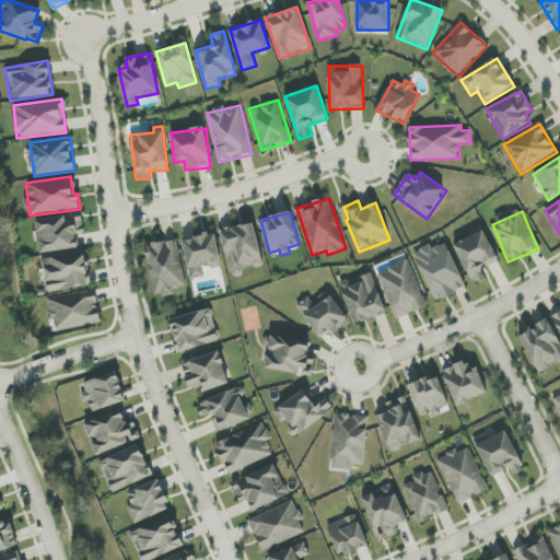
[(78,248),(77,234),(84,233),(82,218),(68,220),(67,217),(35,220),(39,253),(78,248)]
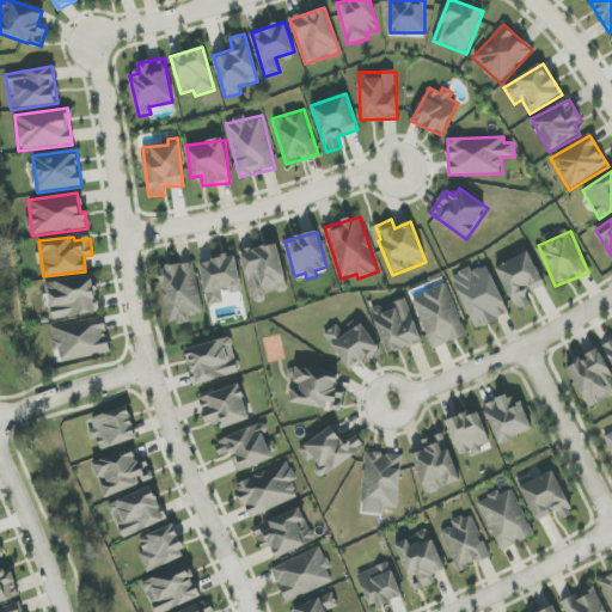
[(240,252),(254,304),(265,301),(264,295),(288,289),(276,243),(240,252)]
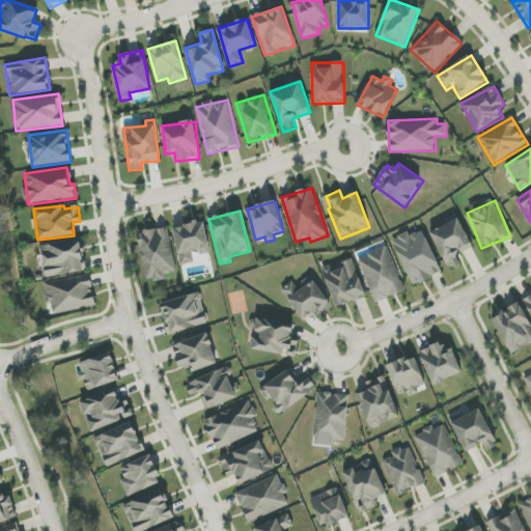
[(473,248),(459,218),(430,231),(449,270),(462,263),(457,255),(473,248)]
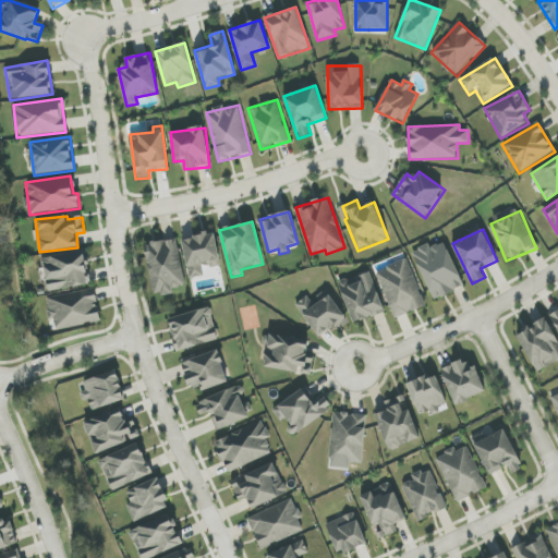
[(189,279),(205,277),(204,268),(220,266),(216,233),(182,238),(189,279)]
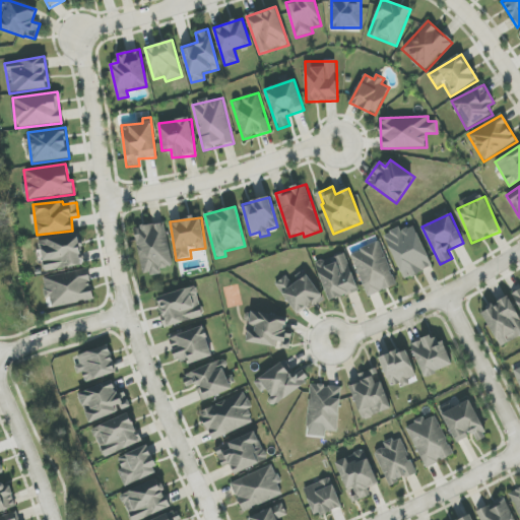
[(135,228),(142,276),(160,273),(159,268),(172,267),(167,223),(135,228)]
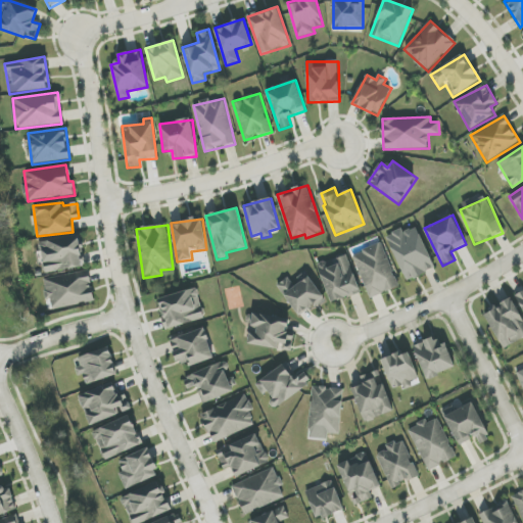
[(406,281),(435,269),(417,227),(405,232),(402,229),(387,236),(406,281)]
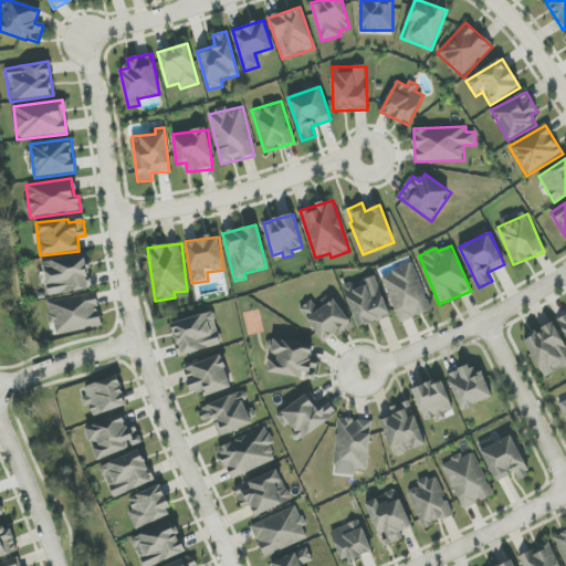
[(43,261),(46,295),(91,290),(87,257),(43,261)]
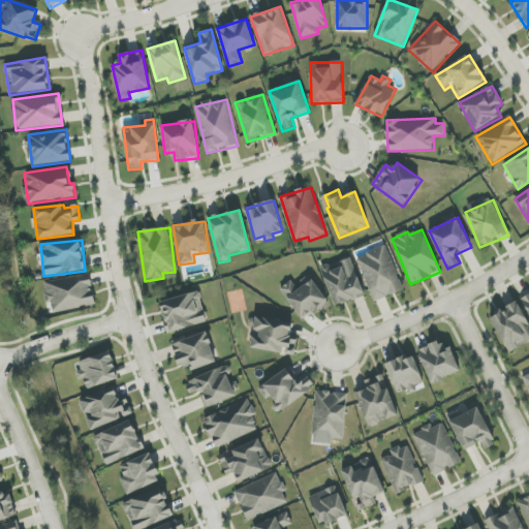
[(359,256),(373,302),(403,291),(387,246),(359,256)]
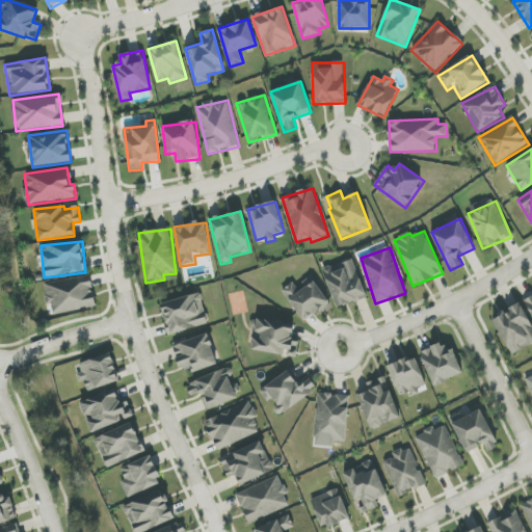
[(337,309),(367,297),(352,258),(322,269),(337,309)]
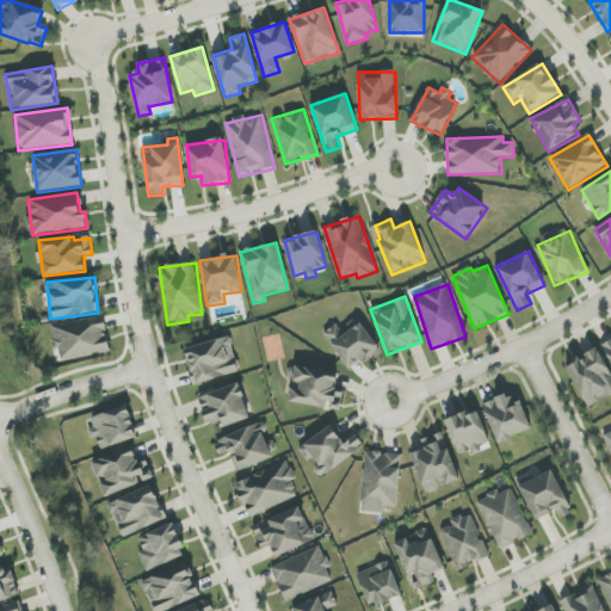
[(61,362),(110,353),(104,316),(50,326),(55,350),(59,350),(61,362)]
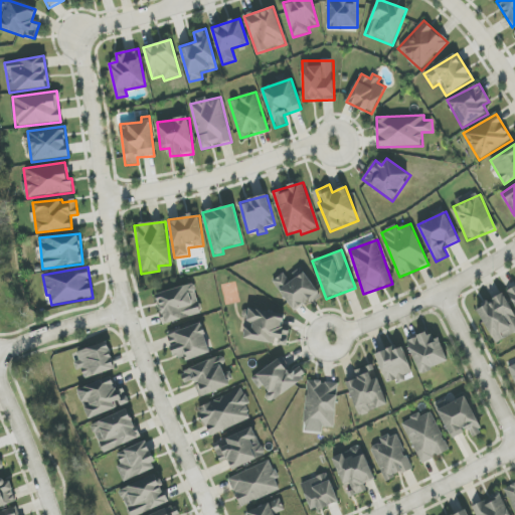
[(295,312),(320,294),(303,270),(289,280),(284,274),(273,281),(295,312)]
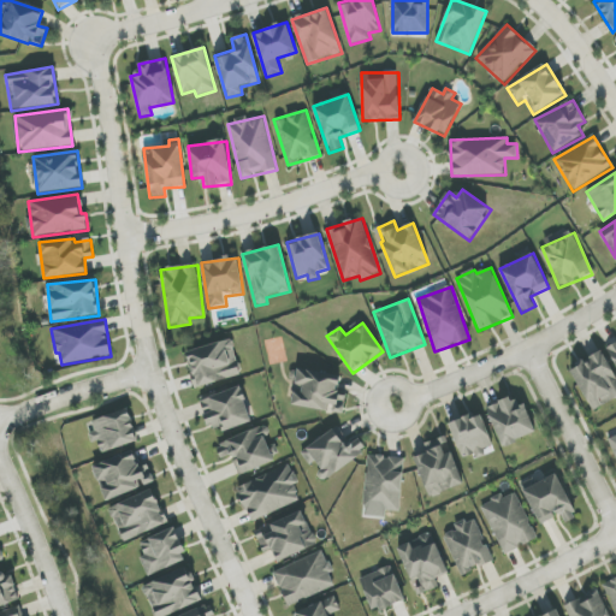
[(242,374),(230,338),(184,354),(196,389),(242,374)]
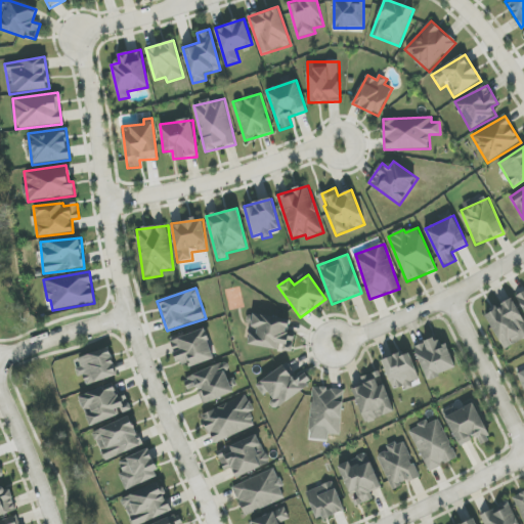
[(505,350),(523,339),(523,319),(512,299),(484,314),(505,350)]
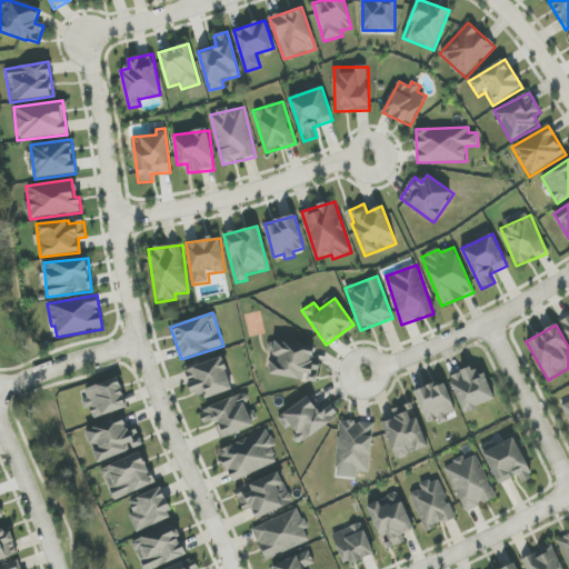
[(269,375),(318,381),(320,362),(312,361),(315,347),(273,341),(269,375)]
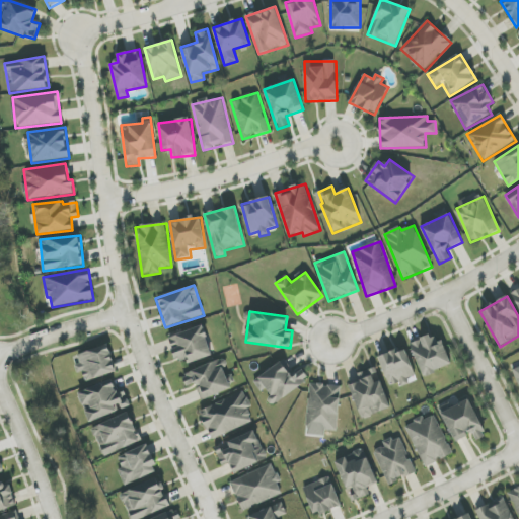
[(188,364),(213,356),(204,326),(168,338),(175,361),(184,358),(188,364)]
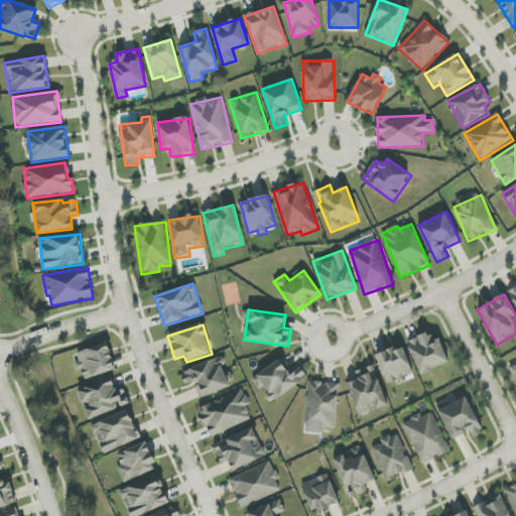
[(422,375),(449,362),(439,339),(433,341),(429,332),(407,342),(422,375)]
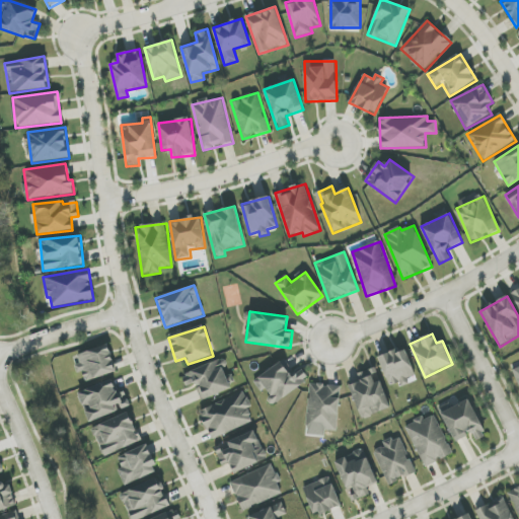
[(84,382),(117,372),(107,346),(76,355),(84,382)]
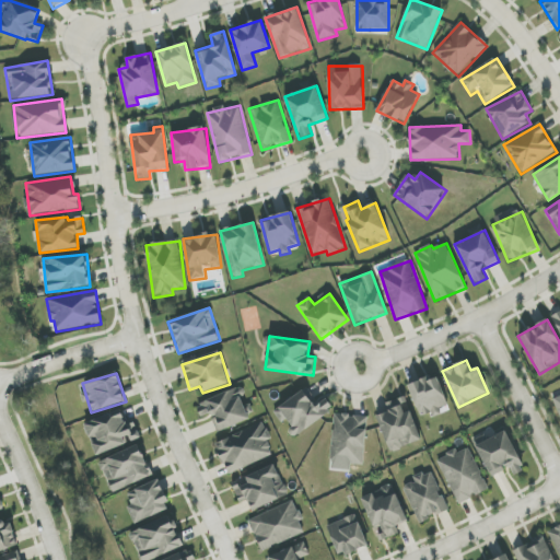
[(422,419),(441,411),(440,409),(450,405),(436,375),(408,387),(422,419)]
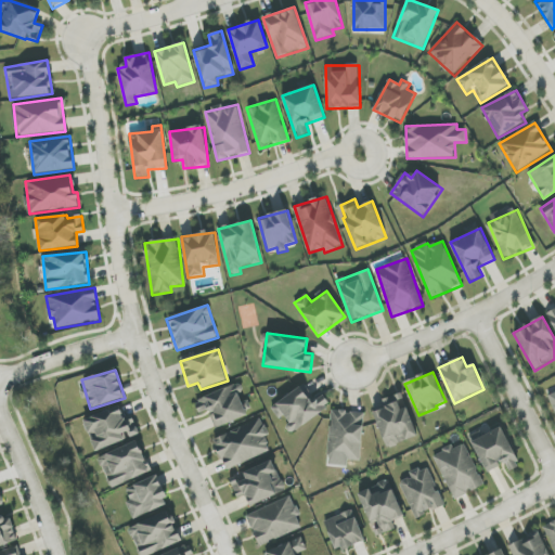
[(248,415),(235,385),(194,402),(199,415),(209,411),(217,428),(248,415)]
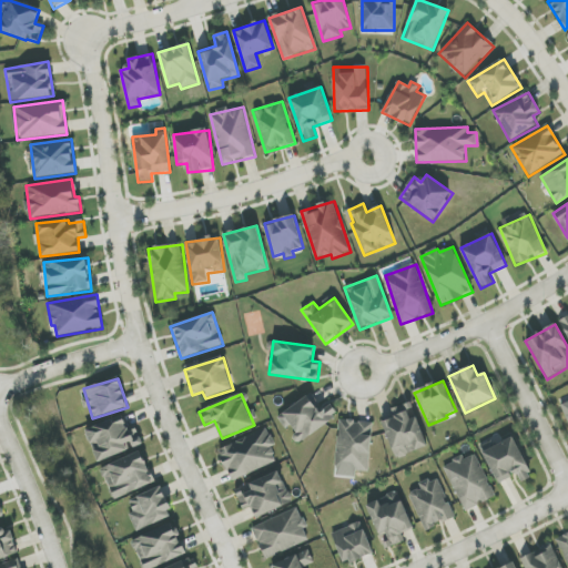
[(330,403),(318,412),(308,396),(277,417),(286,430),(290,428),(300,443),(338,416),(330,403)]
